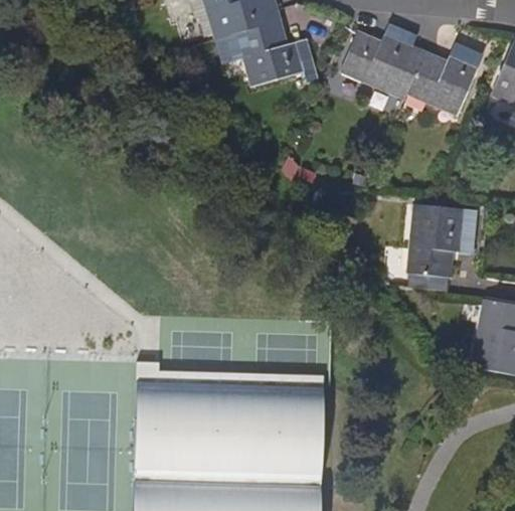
[(206,0),(216,34),(234,29),(276,18),(271,0),(206,0)]
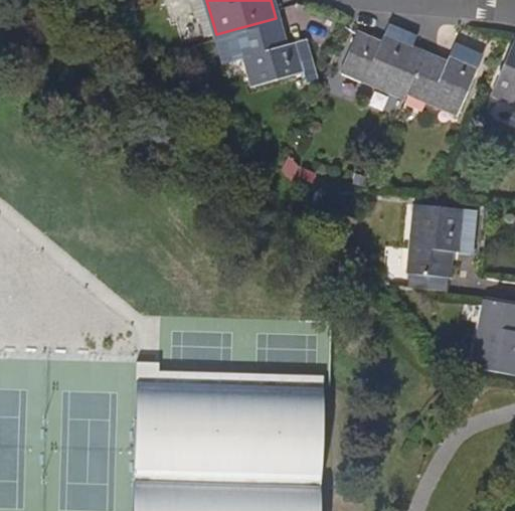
[(234,29),(216,34),(215,34),(221,58),(242,53),(249,82),(296,70),(300,82),(314,78),(303,38),(283,43),(276,18),(234,29)]
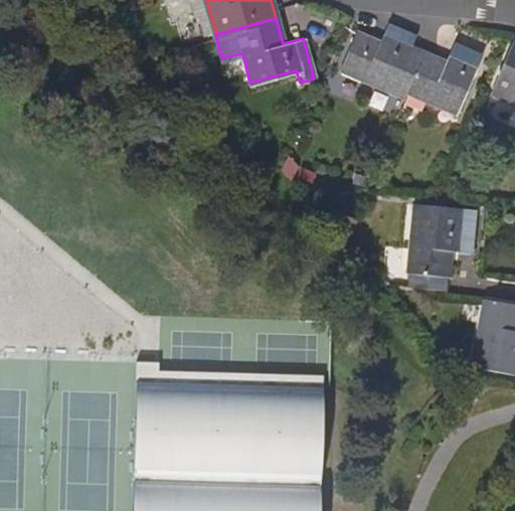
[(341,69),(402,95),(405,90),(421,52),(410,47),(416,34),(388,22),(380,42),(357,32),(341,69)]
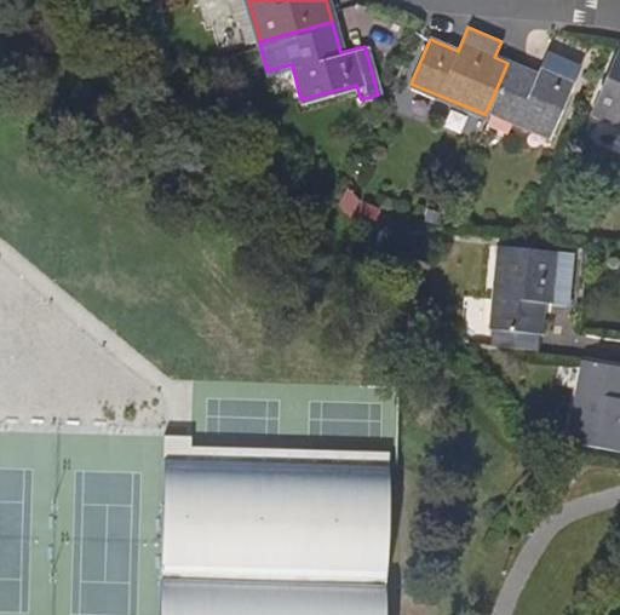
[(619,42),(590,109),(619,122),(619,42)]
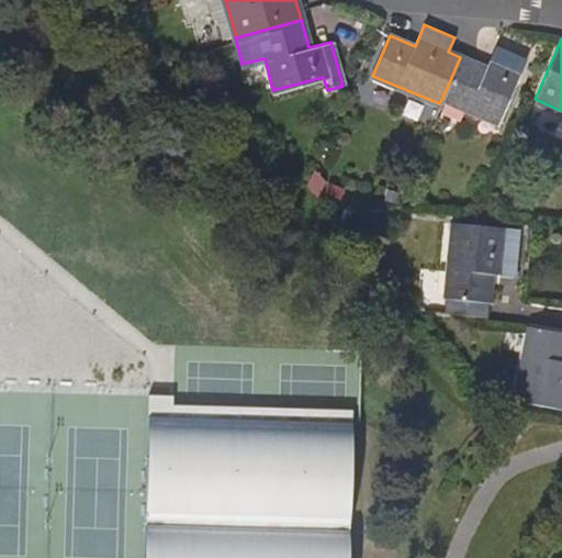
[(485,68),(460,57),(442,98),(498,122),(527,59),(495,46),(485,68)]
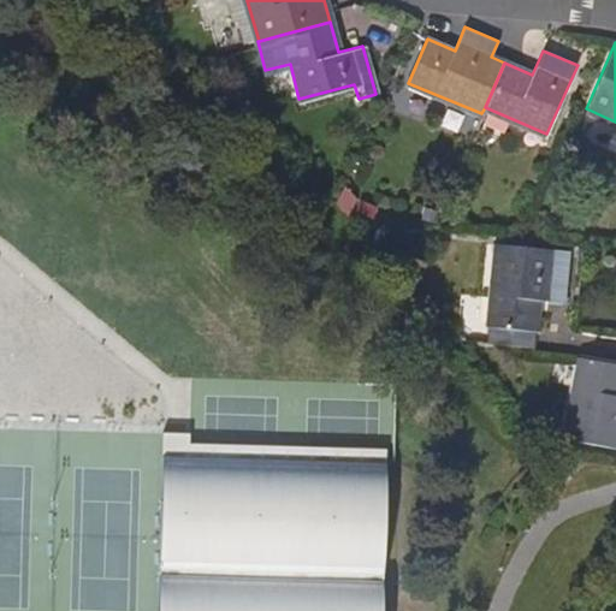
[(492,245),(485,327),(532,332),(534,301),(562,302),(567,251),(492,245)]
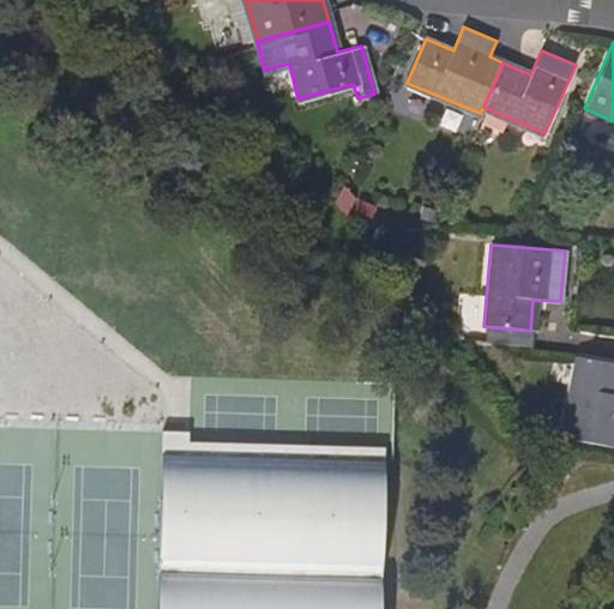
[(563,435),(613,444),(613,362),(576,356),(563,435)]
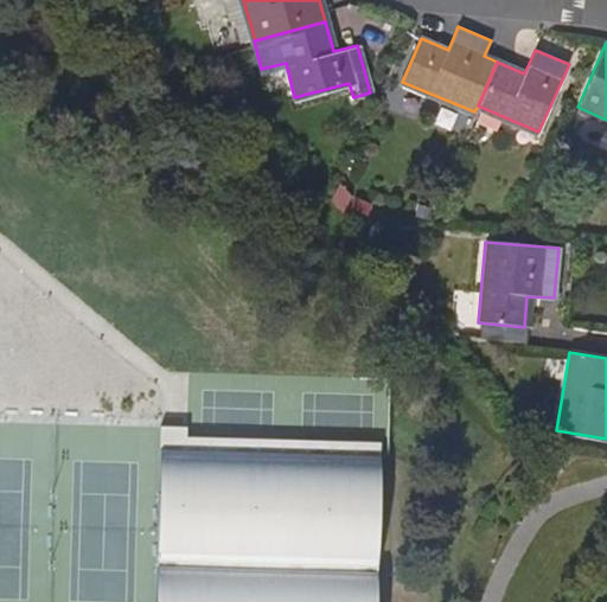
[(161,446),(158,601),(379,601),(383,449),(161,446)]
